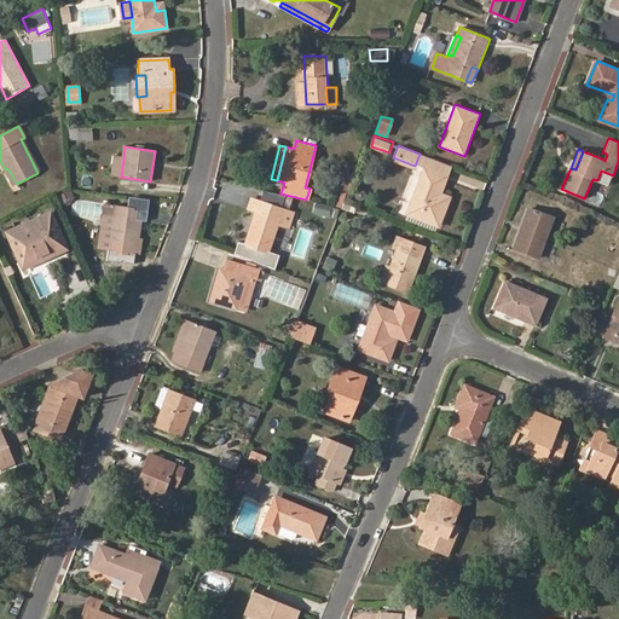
[(446,177),(451,166),(420,154),(415,166),(424,169),(424,168),(446,177)]
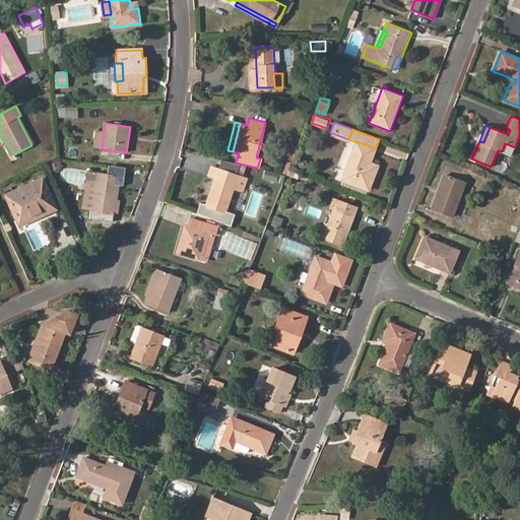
[(95,132),(93,147),(102,148),(104,133),(95,132)]
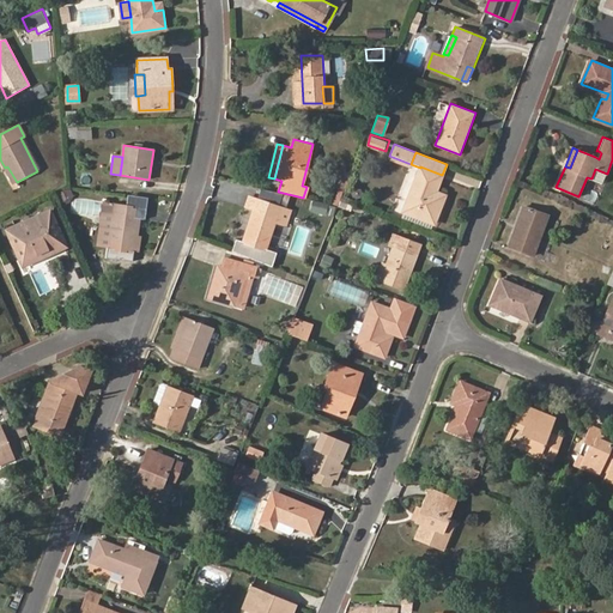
[(13,184),(17,182),(7,167),(5,168),(13,184)]
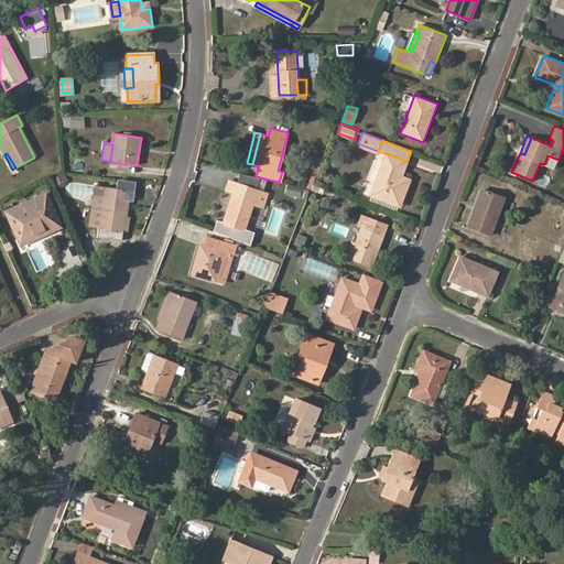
[(399,182),(401,175),(407,161),(387,153),(387,154),(371,194),(400,205),(408,185),(399,182)]
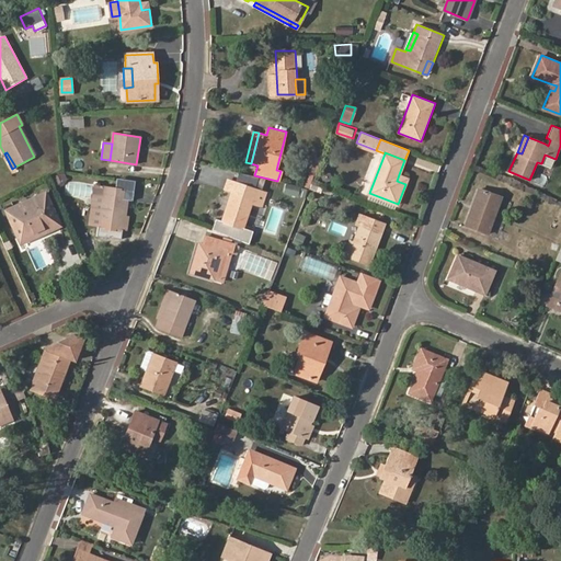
[(312,153),(307,169),(310,170),(316,172),(321,157),(312,153)]
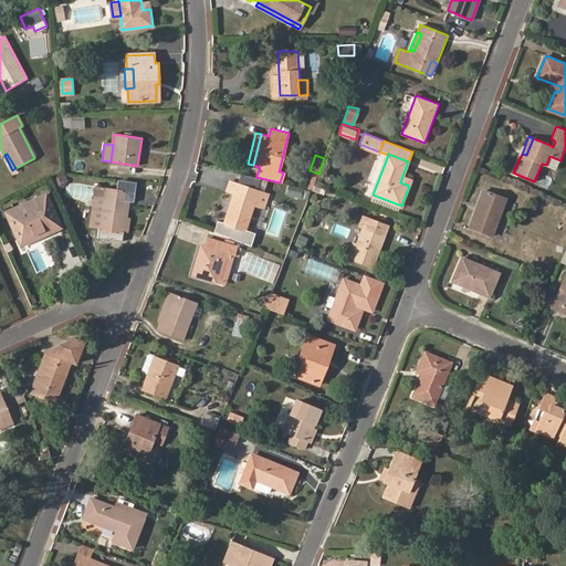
[(546,165),(557,169),(561,160),(549,156),(546,165)]
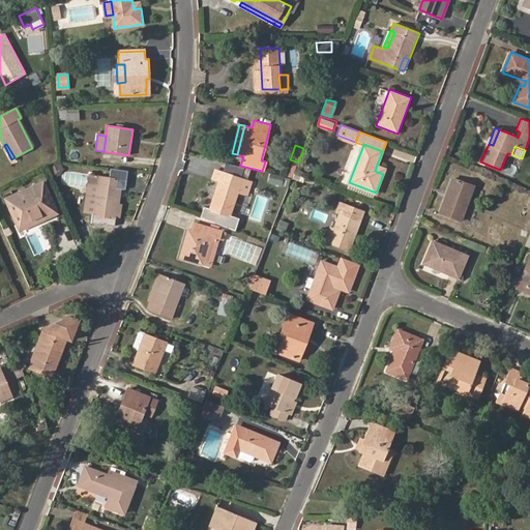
[(292,178),(294,173),(298,163),(293,160),(287,177),(292,178)]
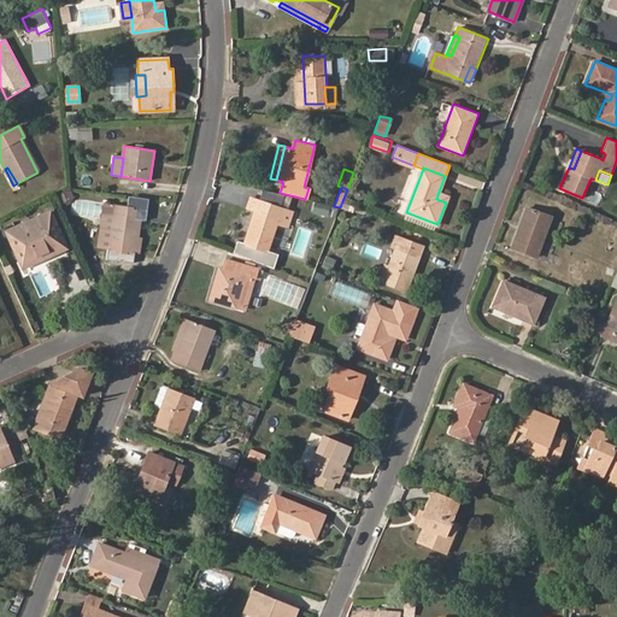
[(74,197),(71,191),(58,197),(62,204),(74,197)]
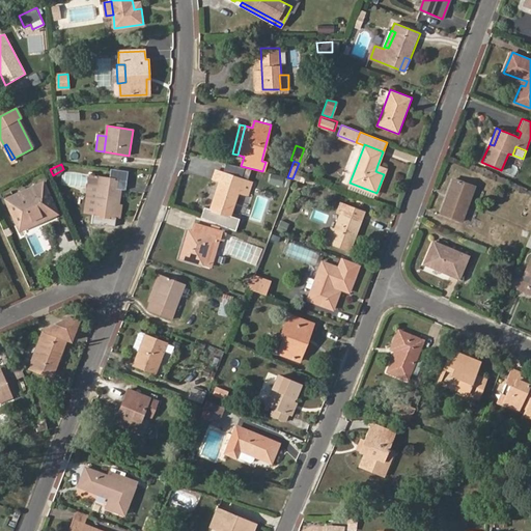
[(384,174),(386,168),(378,165),(375,171),(384,174)]
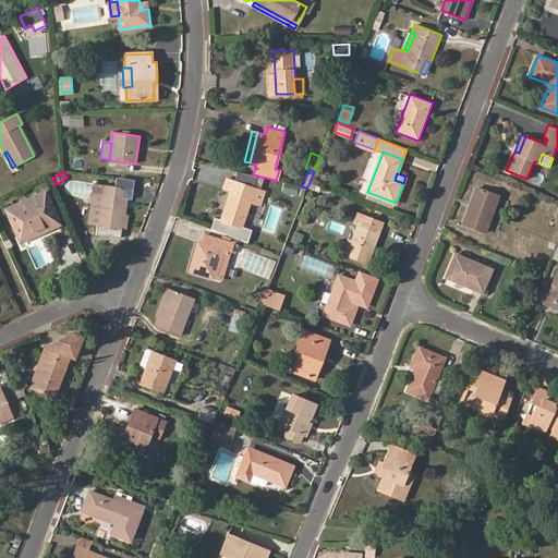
[(229,179),(226,187),(232,189),(221,220),(242,227),(252,198),(261,202),(264,191),(238,183),(239,182),(229,179)]
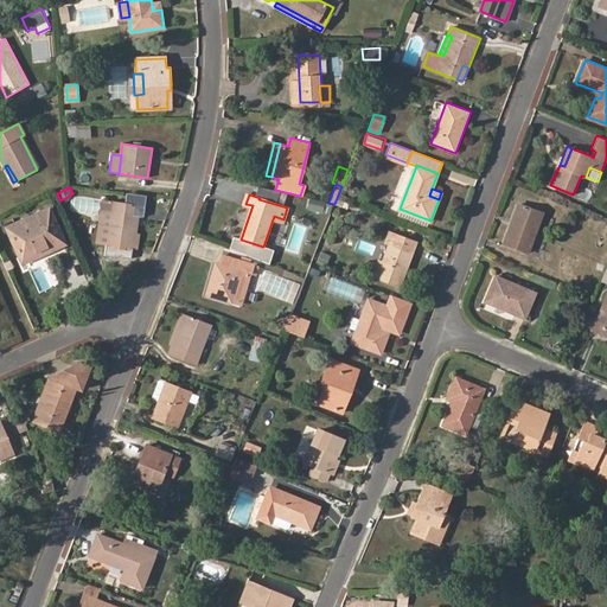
[(104,203),(98,243),(107,244),(114,204),(104,203)]
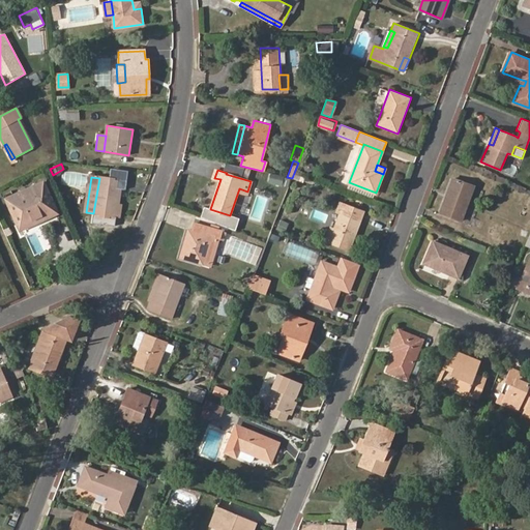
[(116,205),(120,181),(99,178),(93,213),(115,216),(116,205)]
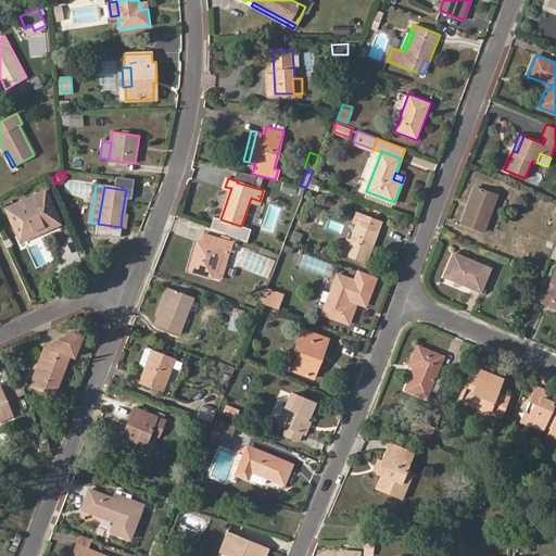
[(484,231),(497,194),(475,187),(462,223),(484,231)]
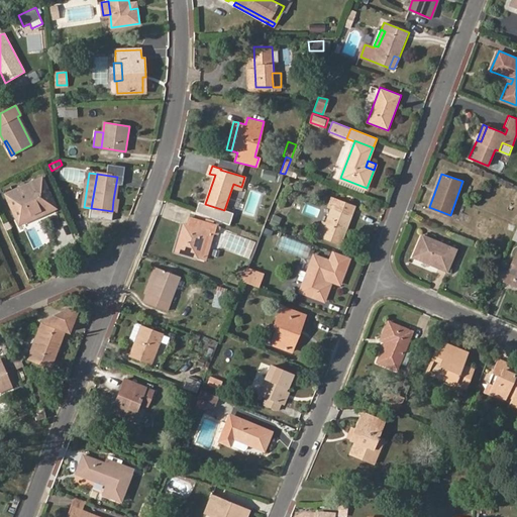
[(7,190),(9,194),(6,195),(16,218),(36,209),(39,215),(55,208),(41,180),(12,192),(10,189),(7,190)]
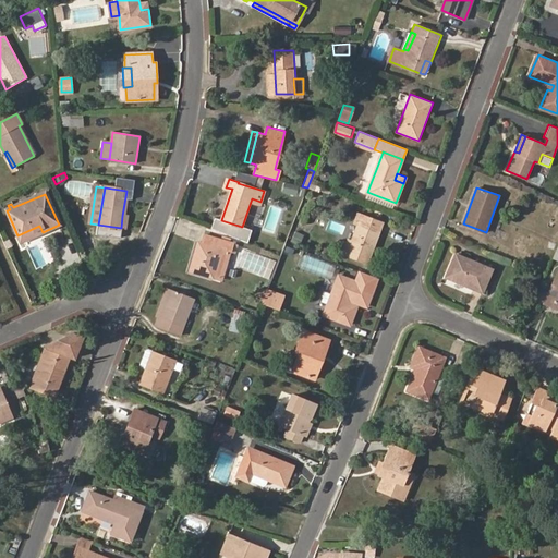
[(372,251),(384,221),(359,211),(355,221),(358,222),(351,239),(348,238),(341,254),(362,263),(367,250),(372,251)]
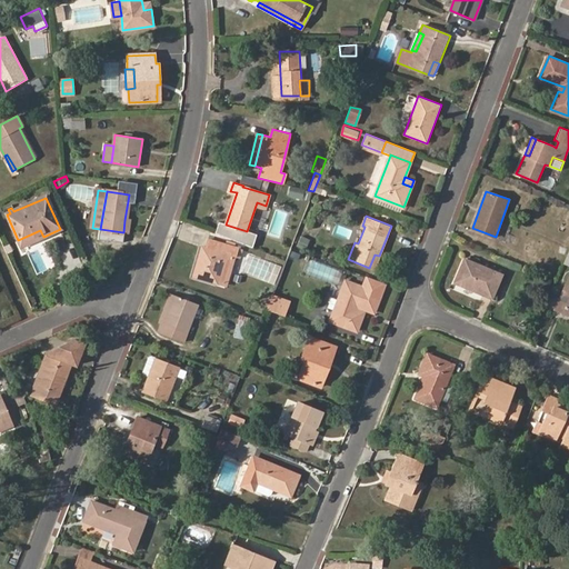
[(18,240),(21,247),(43,237),(40,230),(18,240)]
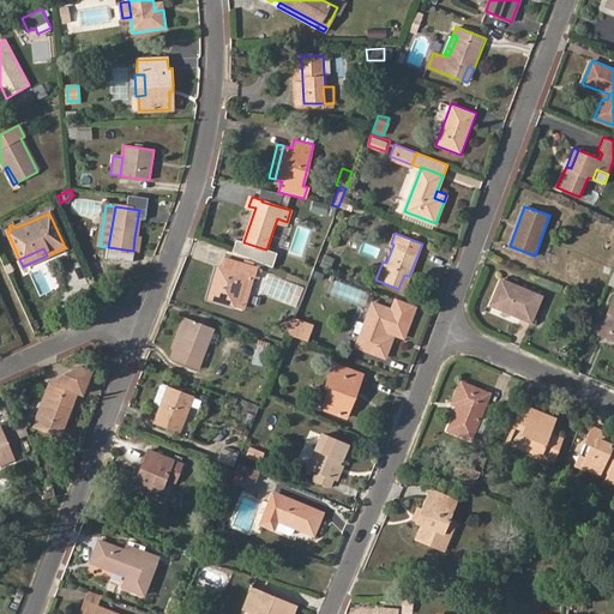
[(245,306),(257,265),(227,257),(223,266),(220,265),(210,298),(245,306)]
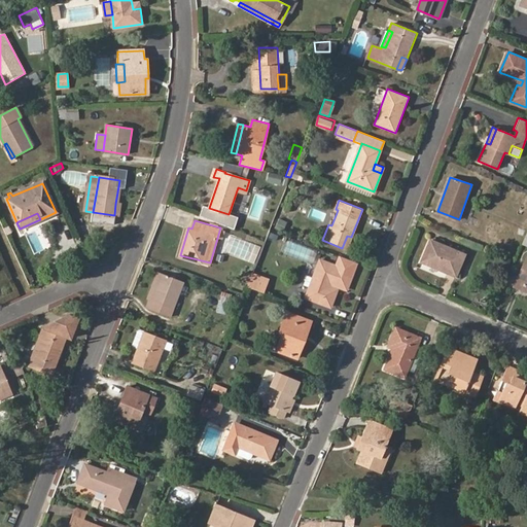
[(342,248),(346,249),(351,237),(347,236),(342,248)]
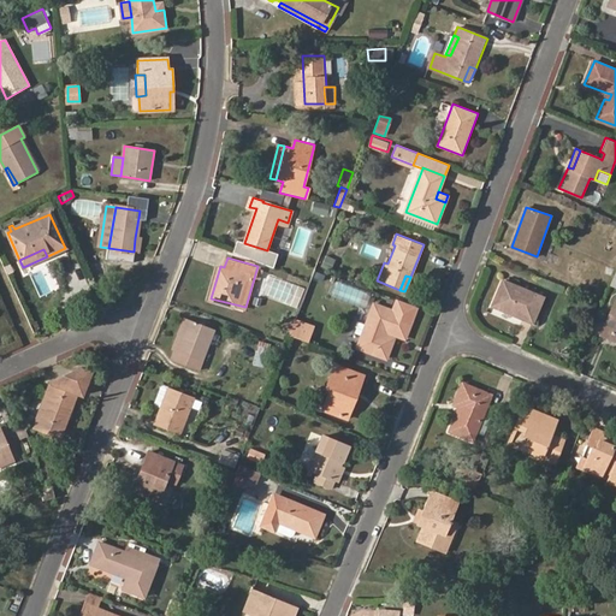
[(337,278),(331,292),(368,306),(373,291),(337,278)]
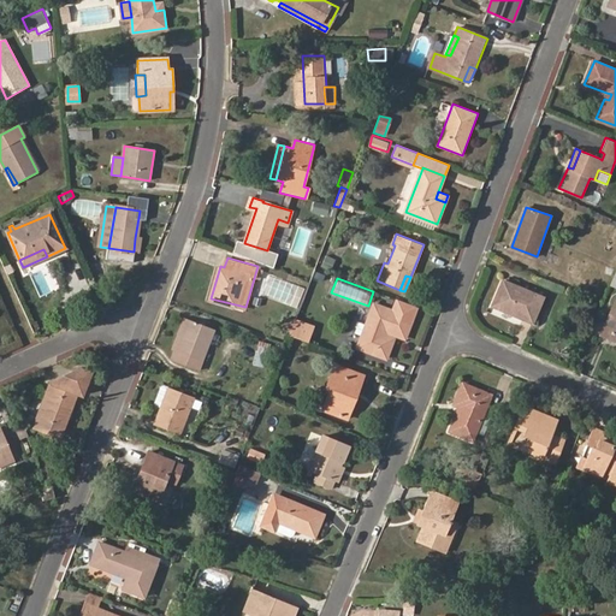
[(543,297),(504,280),(493,306),(533,323),(543,297)]
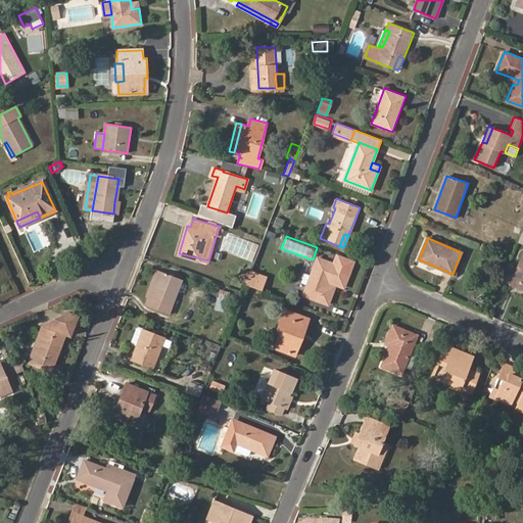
[(335,284),(344,287),(353,260),(337,254),(333,264),(318,257),(303,295),(327,304),(335,284)]
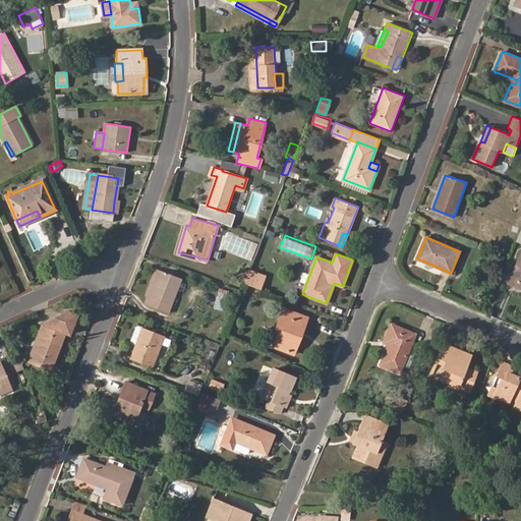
[(156,269),(145,295),(150,297),(160,270),(156,269)]
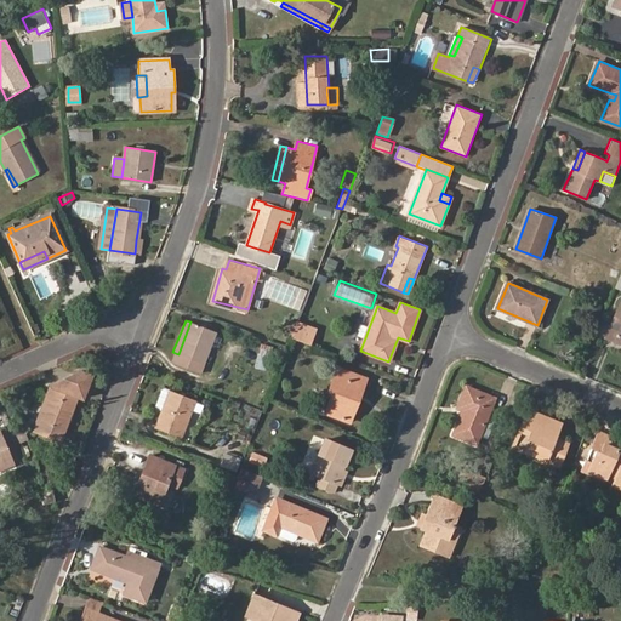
[(315,331),(317,328),(297,320),(296,324),(315,331)]
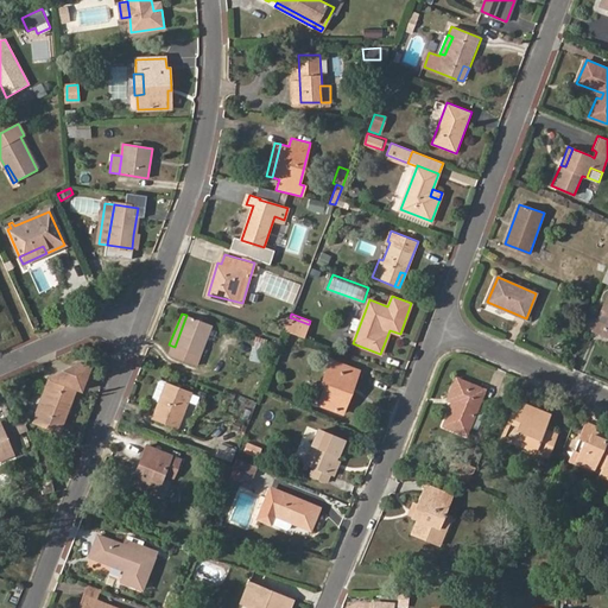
[(187,315),(175,347),(170,356),(195,366),(211,325),(187,315)]
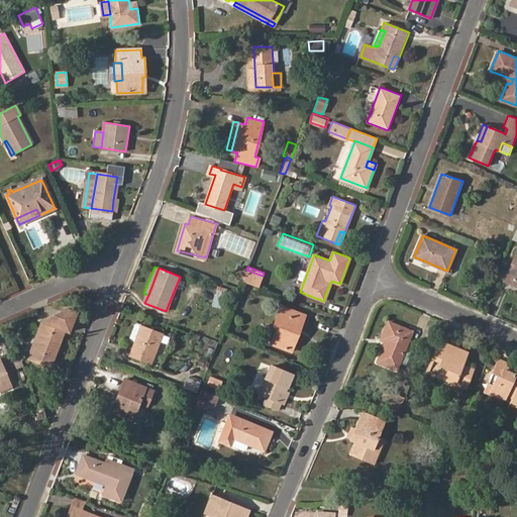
[(506,280),(511,283),(516,271),(516,270),(511,268),(506,280)]
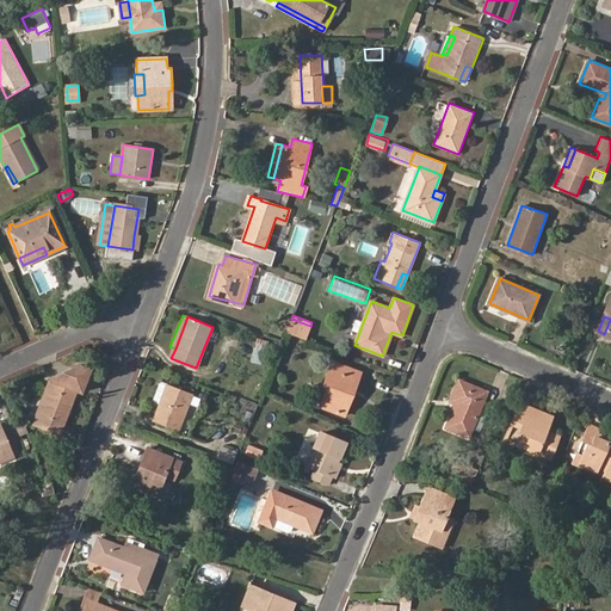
[(306,338),(310,326),(291,319),(287,331),(306,338)]
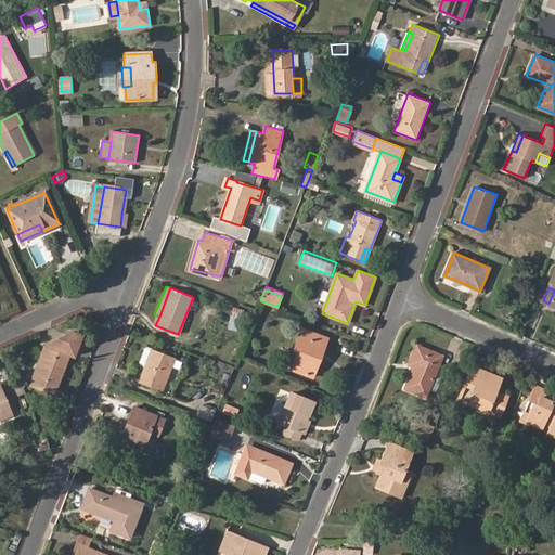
[(320,358),(317,357),(324,337),(302,328),(294,349),(297,351),(291,369),(313,377),(320,358)]
